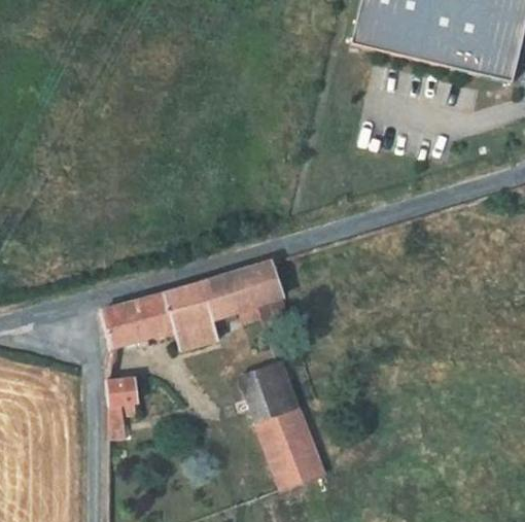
[(513,80),(524,27),(524,0),(361,0),(351,42),(513,80)]
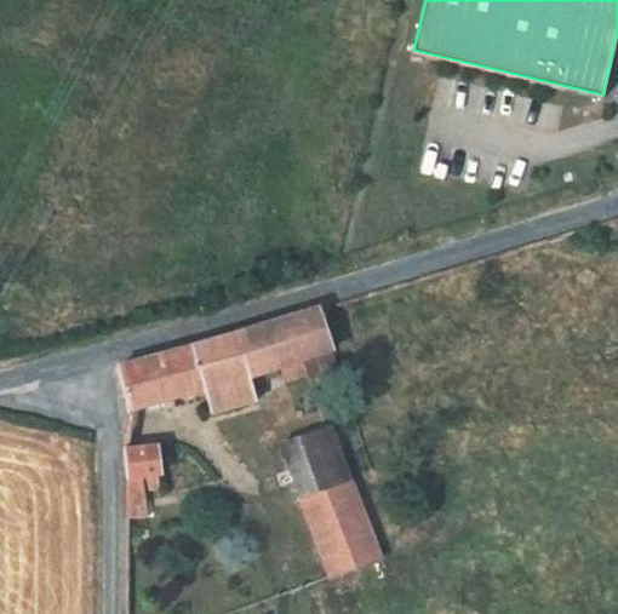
[(239,328),(120,362),(132,406),(166,395),(169,403),(178,401),(176,394),(206,384),(213,407),(259,394),(253,376),(259,374),(257,368),(282,361),(289,376),(310,368),(305,354),(336,345),(321,304),(239,328)]
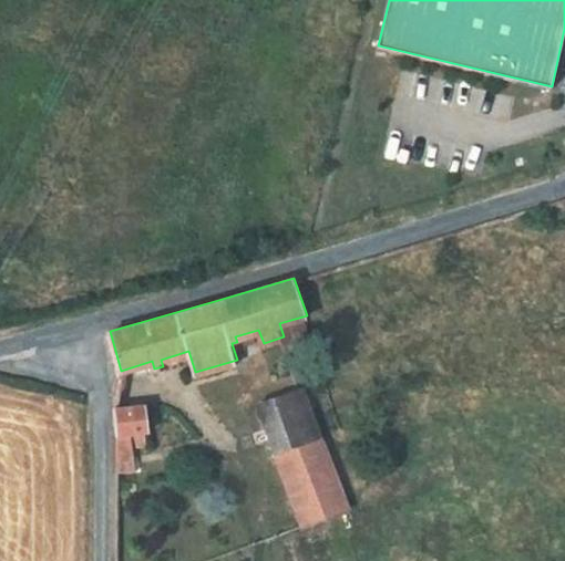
[(302,384),(258,401),(278,452),(322,435),(302,384)]
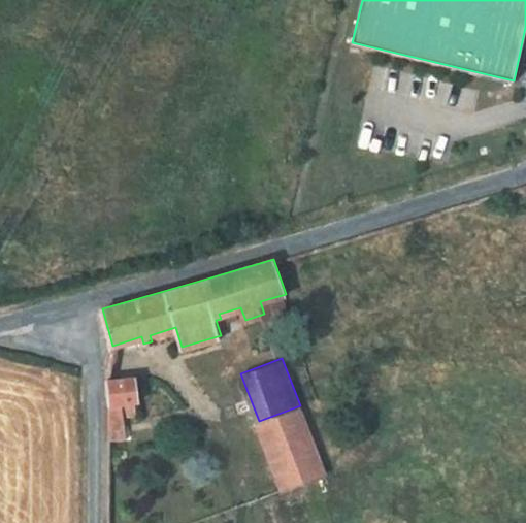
[(137,376),(107,379),(110,402),(110,437),(112,436),(128,435),(125,414),(138,412),(136,399),(139,399),(137,376)]
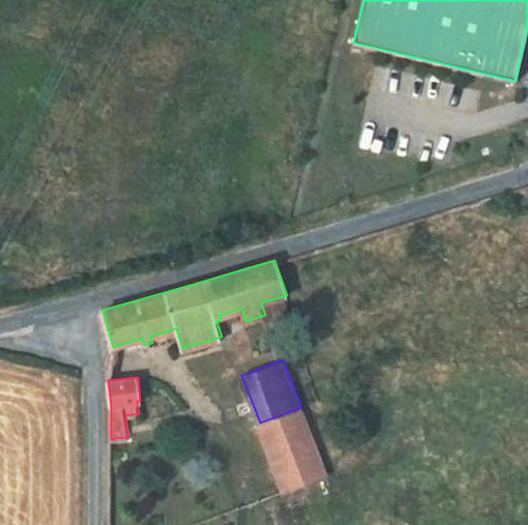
[(301,407),(260,423),(285,488),(311,478),(326,472),(308,425),(301,407)]
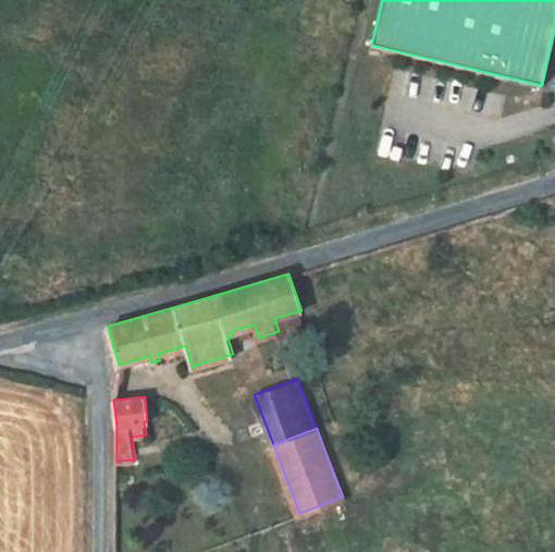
All buildings are outlined.
